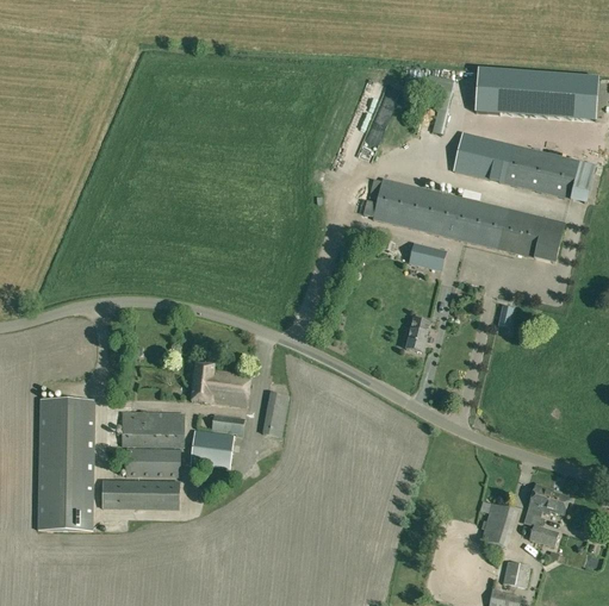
[(478,66),(474,108),(595,117),(598,74),(478,66)]
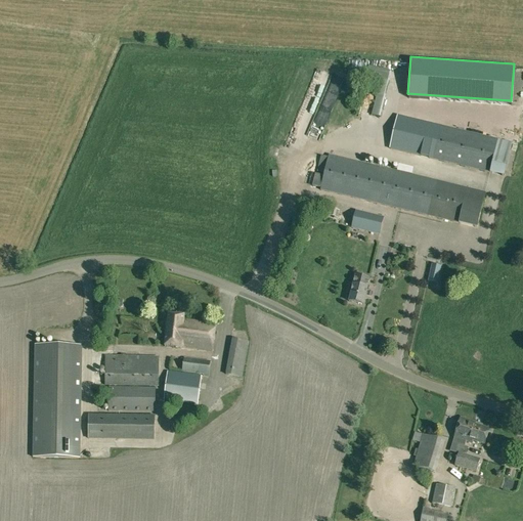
[(367,62),(364,74),(379,78),(369,112),(379,115),(390,69),(367,62)]
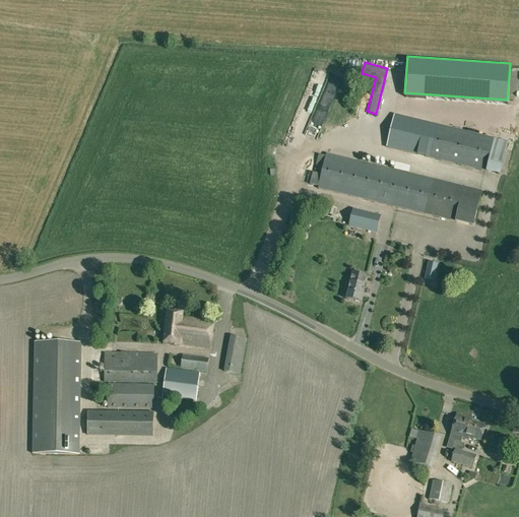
[(499,173),(507,139),(394,112),(386,145),(499,173)]
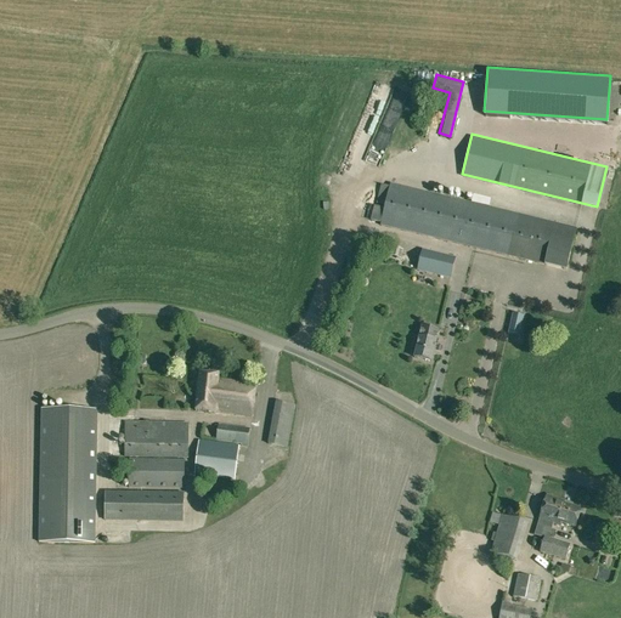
[(379,222),(565,267),(575,226),(390,181),(389,183),(380,182),(376,200),(384,203),(379,222)]
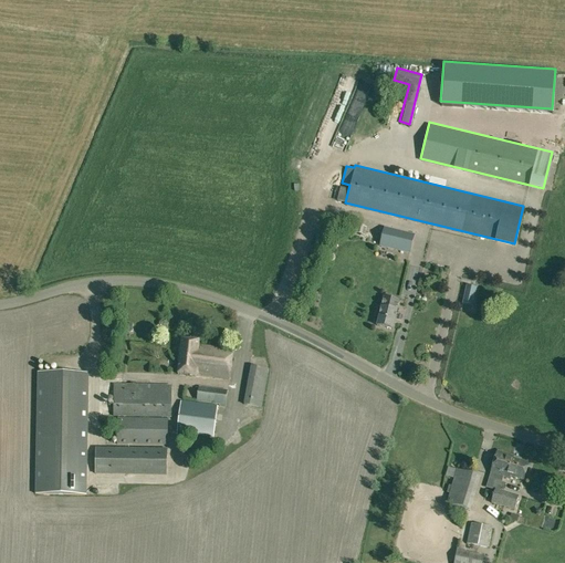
[(339,186),(336,199),(345,201),(348,187),(339,186)]
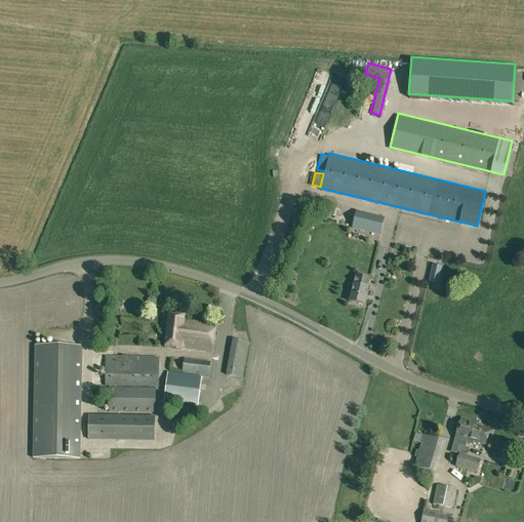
[(329,205),(327,212),(337,215),(339,208),(329,205)]
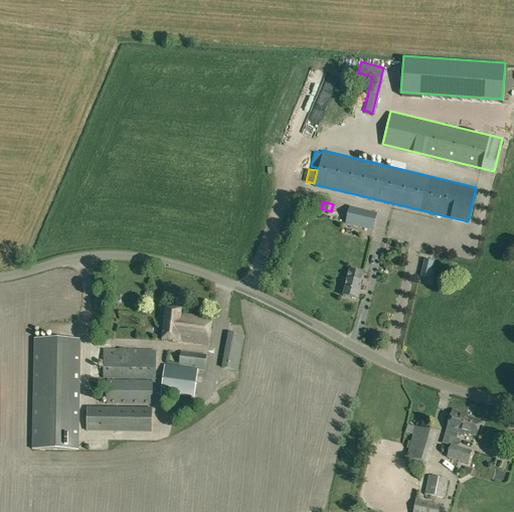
[(349,205),(345,221),(371,228),(375,211),(349,205)]
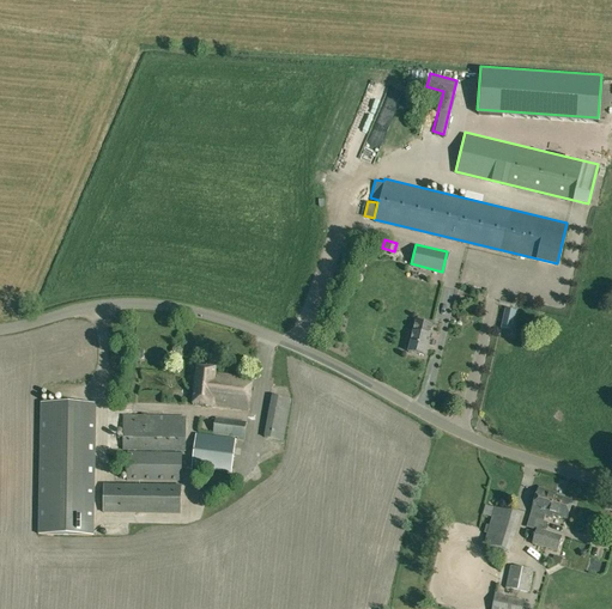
[(504,306),(502,321),(510,323),(514,309),(504,306)]
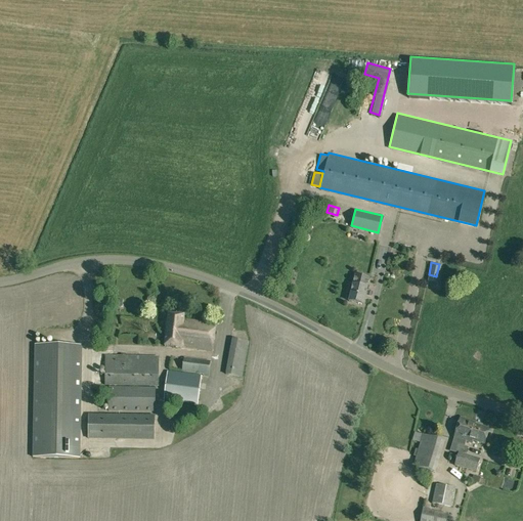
[(348,299),(362,302),(368,275),(354,272),(352,283),(348,281),(345,296),(349,297),(348,299)]
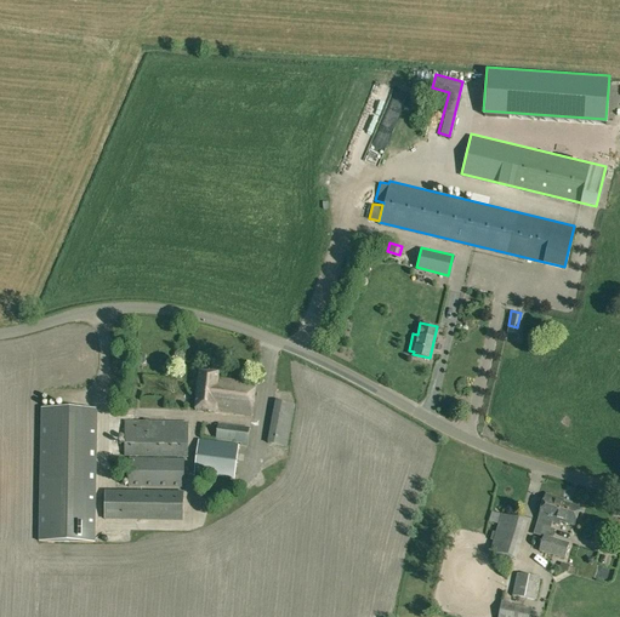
[(255,381),(217,376),(217,371),(199,369),(193,407),(212,410),(214,407),(250,412),(255,381)]
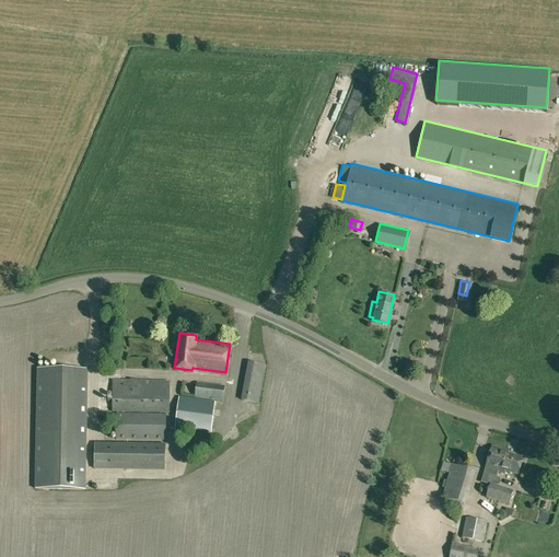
[(265,362),(247,359),(241,398),(258,401),(265,362)]
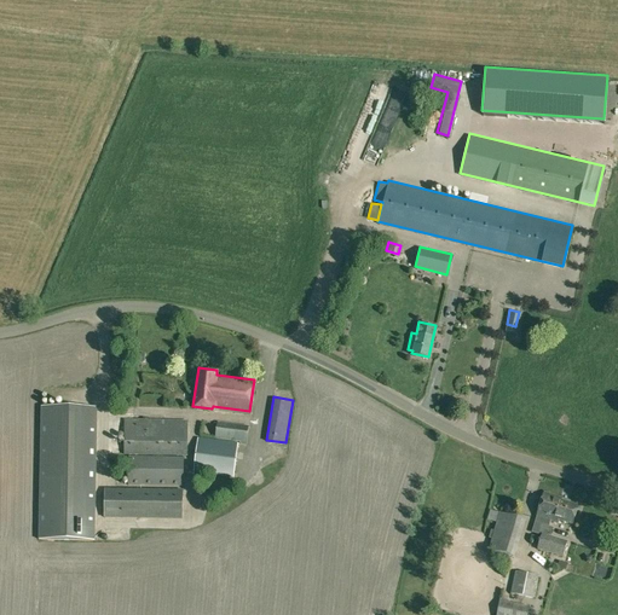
[(38,538),(93,539),(96,406),(40,405),(38,538)]
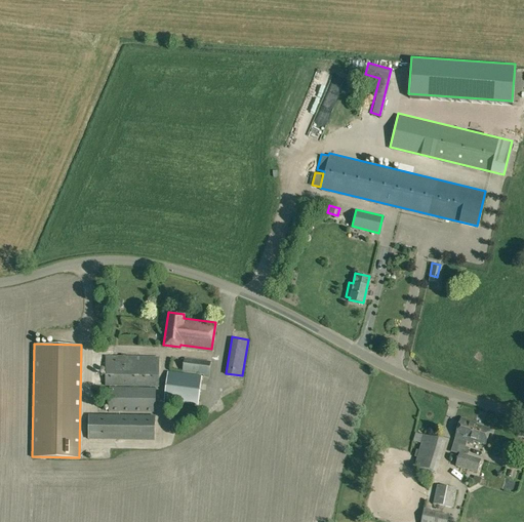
[(105,384),(157,384),(158,355),(105,355),(105,384)]
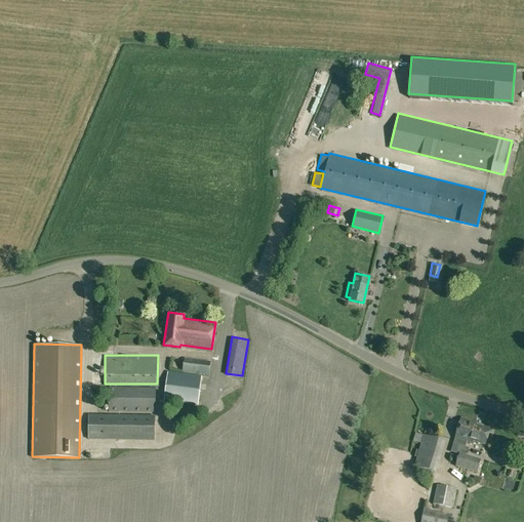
[(182,370),(203,373),(202,375),(208,375),(210,360),(184,356),(182,370)]
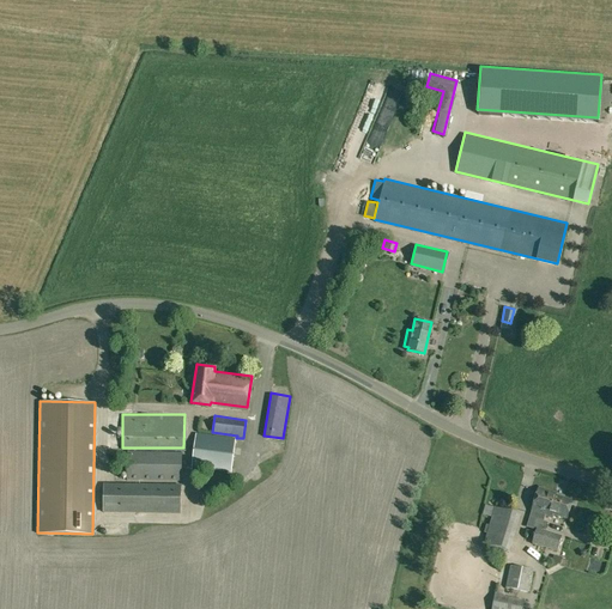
[(191,467),(230,470),(235,437),(194,432),(191,467)]
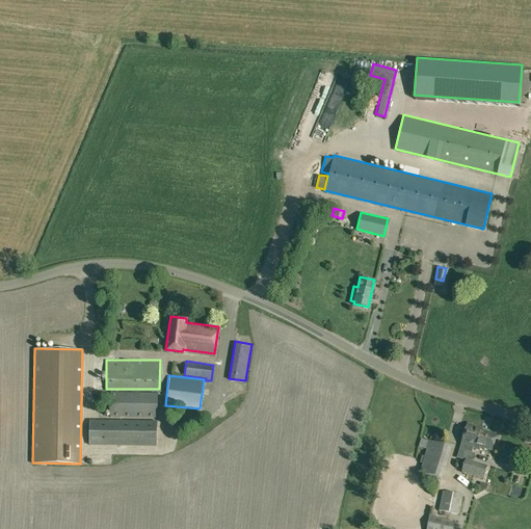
[(156,416),(156,392),(110,391),(109,415),(156,416)]
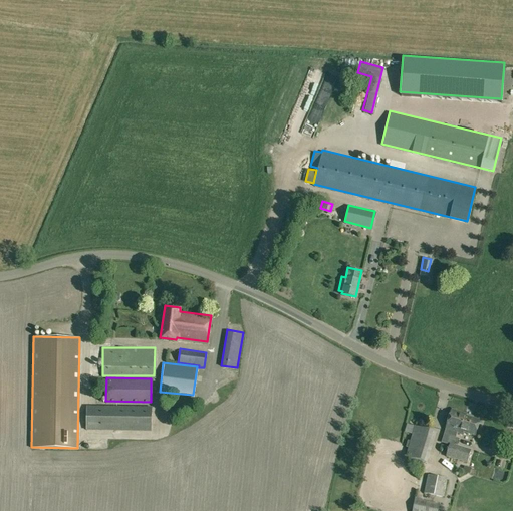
[(151,406),(86,405),(85,428),(150,429),(151,406)]
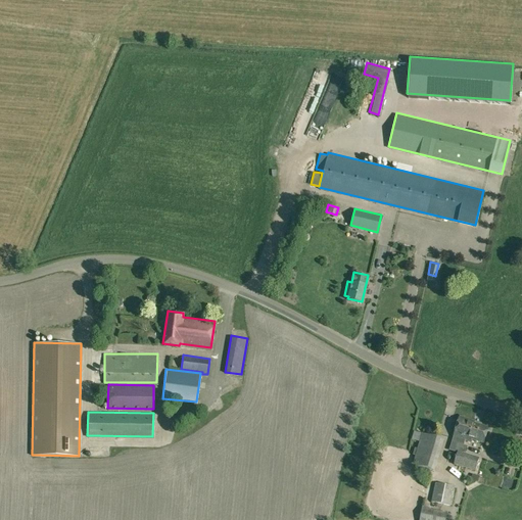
[(462,443),(463,438),(467,424),(469,424),(471,420),(472,421),(473,421),(473,419),(459,414),(453,435),(452,438),(456,439),(454,450),(457,450),(457,448),(463,451),(465,444),(462,443)]
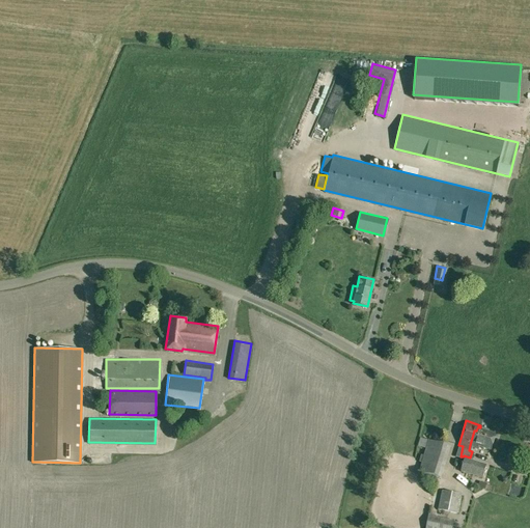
[(474,431),(470,445),(476,447),(477,444),(491,448),(495,432),(480,427),(479,427),(478,426),(476,431),(474,431)]
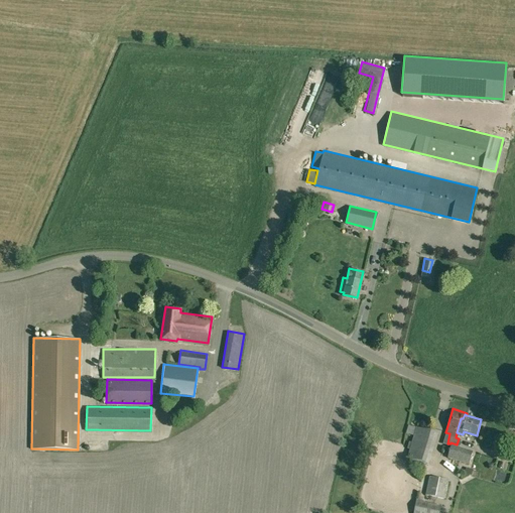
[(406,457),(428,464),(436,431),(414,425),(406,457)]
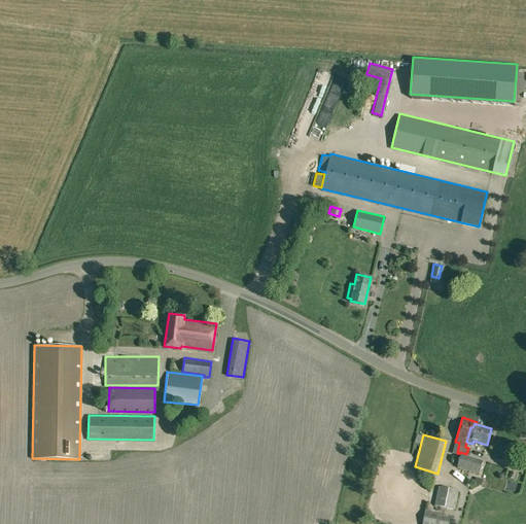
[(460,452),(460,453),(456,466),(479,473),(483,459),(466,454),(460,452)]
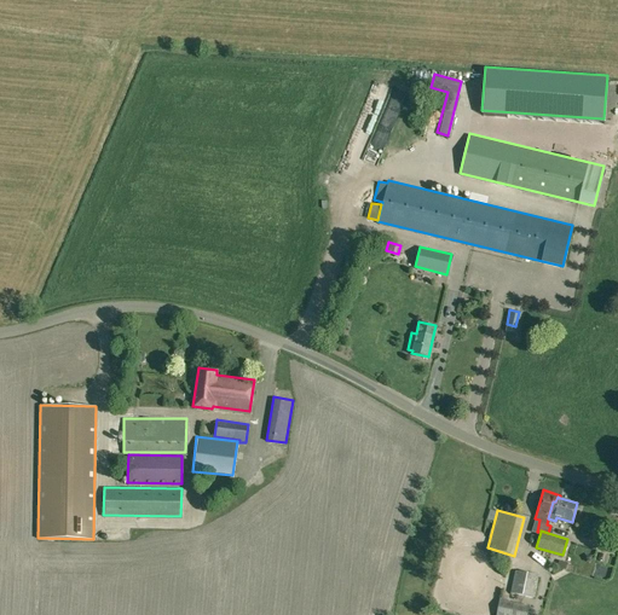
[(533,596),(538,574),(514,569),(509,591),(533,596)]
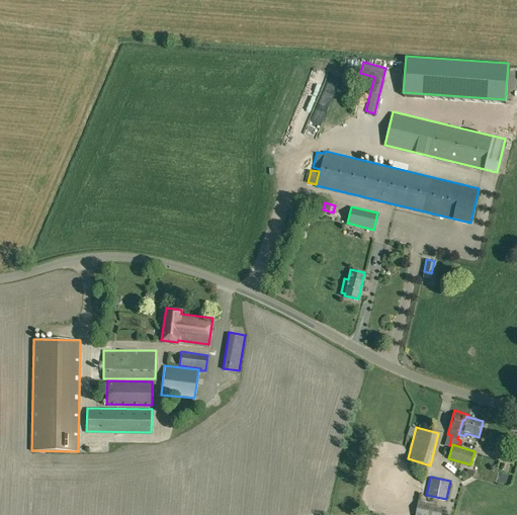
[(417,501),(414,514),(440,514),(442,505),(417,501)]
